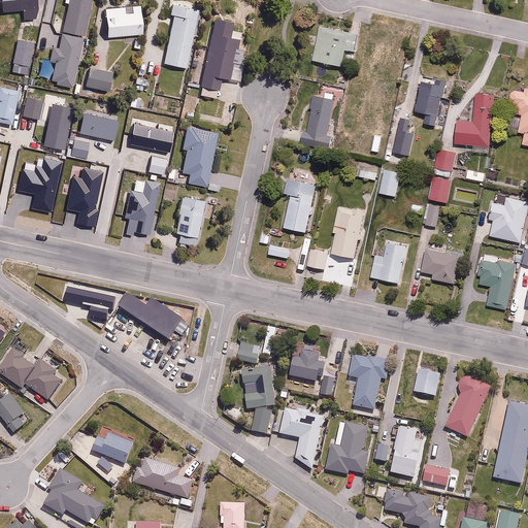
[(38,19),(37,0),(2,0),(2,9),(23,9),(24,19),(38,19)]
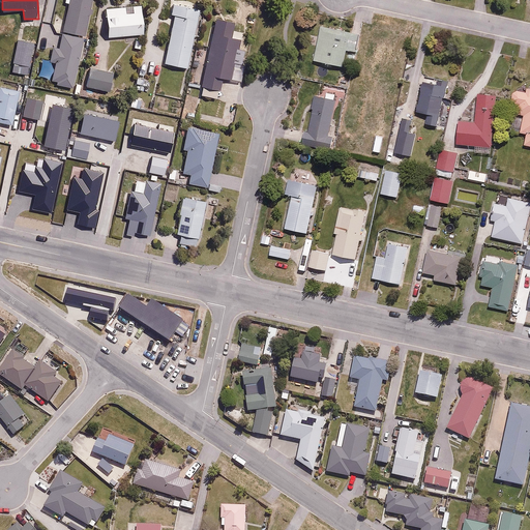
[(69,3),(64,30),(85,34),(91,0),(63,0),(63,2),(69,3)]
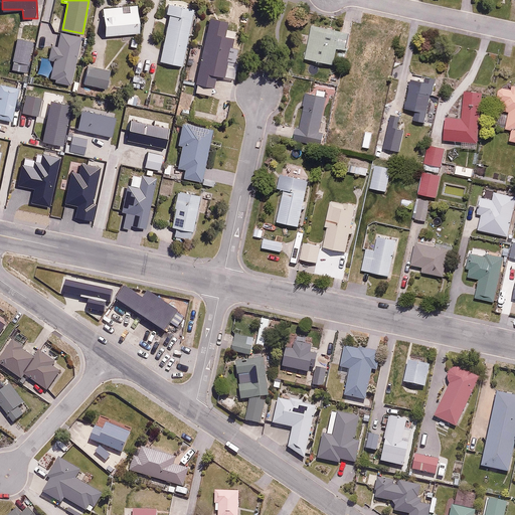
[(195,7),(170,2),(157,60),(182,66),(195,7)]
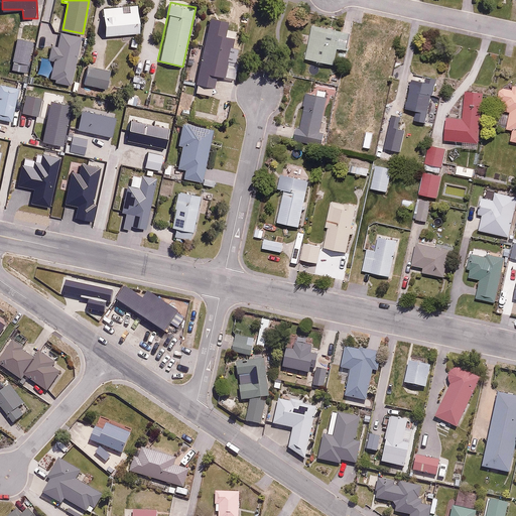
[(128,10),(122,10),(122,5),(104,6),(105,35),(140,33),(138,4),(128,5),(128,10)]
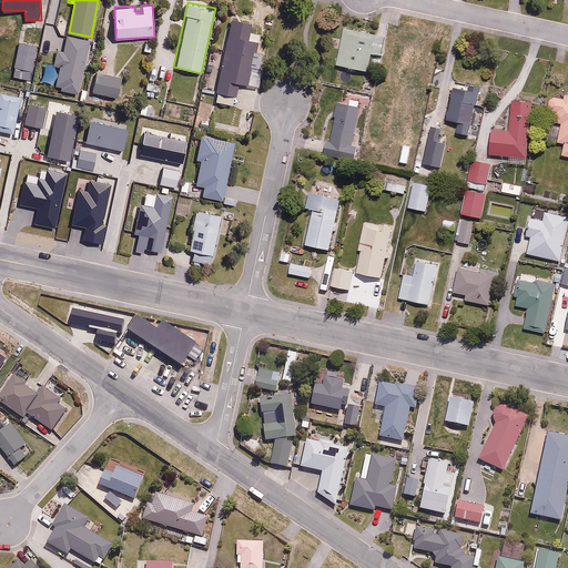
[(381,56),(386,37),(345,27),(336,63),(367,71),(372,53),(381,56)]
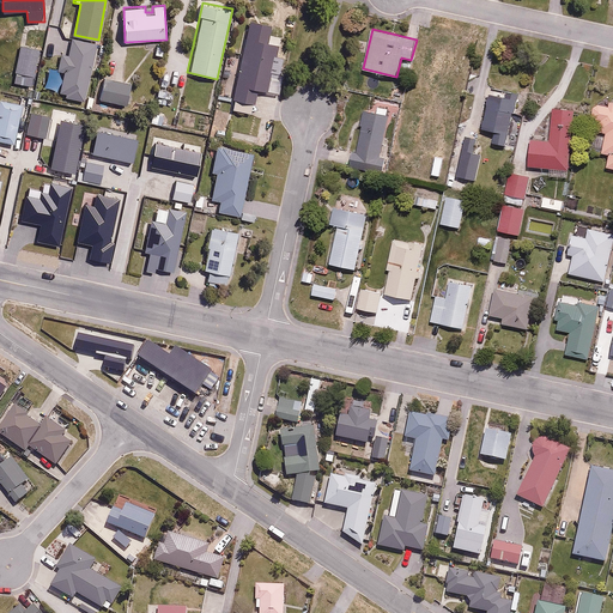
[(278,73),(280,64),(274,62),(279,37),(248,31),(235,101),(255,105),(259,90),(280,93),(284,74),(278,73)]
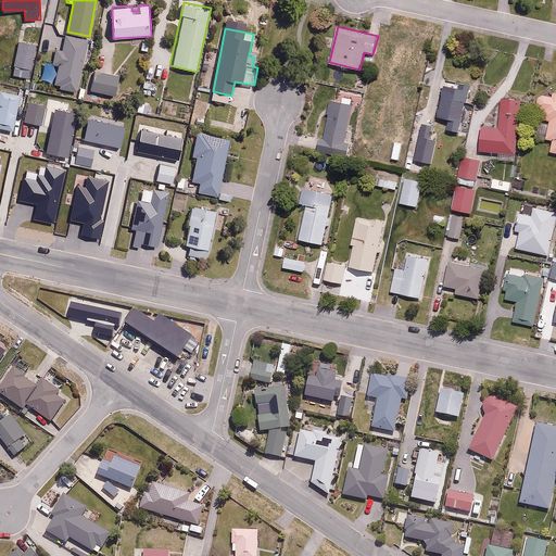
[(36,46),(19,41),(11,74),(28,77),(36,46)]
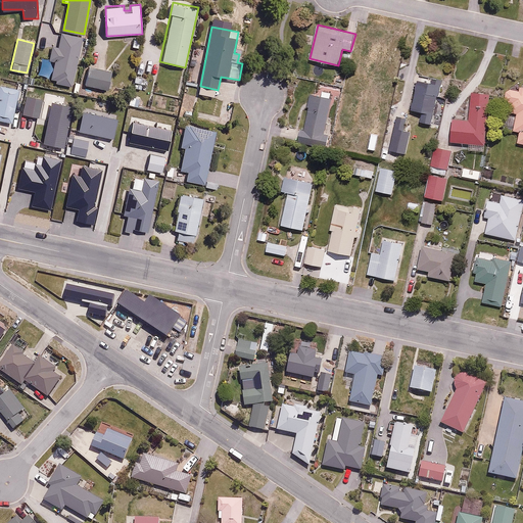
[(148,60),(140,58),(138,66),(145,69),(148,60)]
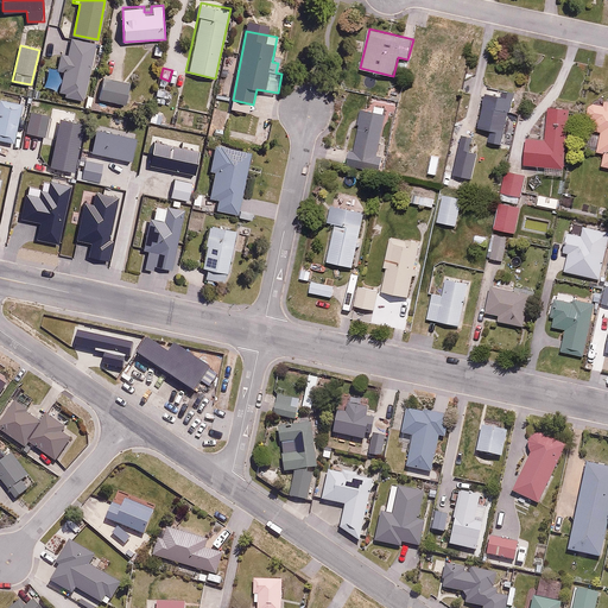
[(131,84),(102,76),(96,99),(126,106),(131,84)]
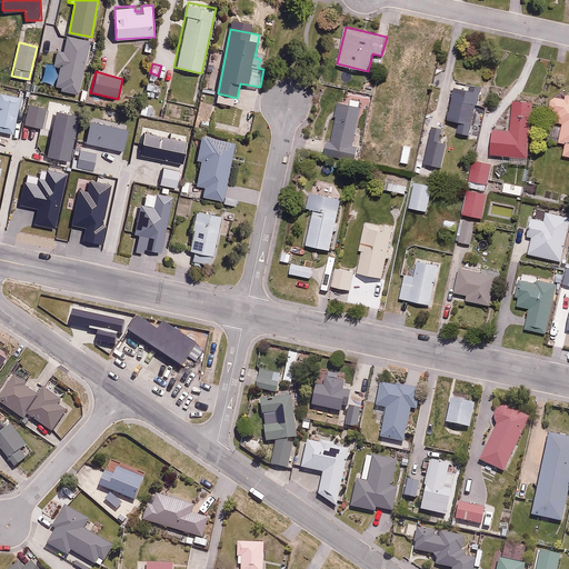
[(480,88),(468,86),(467,89),(456,87),(449,120),(460,122),(458,131),(470,133),(480,88)]
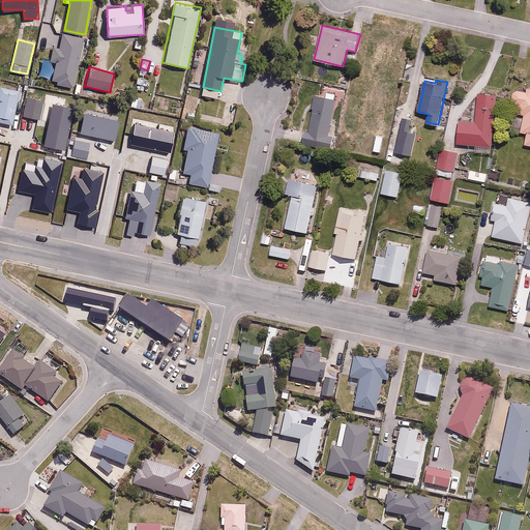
[(21,91),(0,86),(0,122),(12,125),(21,91)]
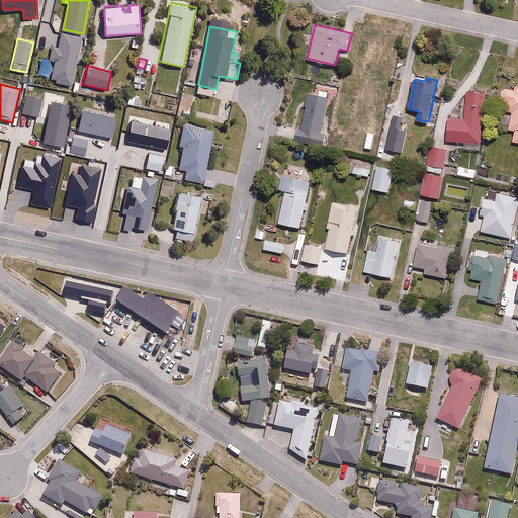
[(503,89),(501,92),(501,96),(502,100),(508,102),(506,111),(512,112),(508,128),(515,130),(512,142),(517,143),(517,86),(516,86),(515,89),(505,87),(503,89)]
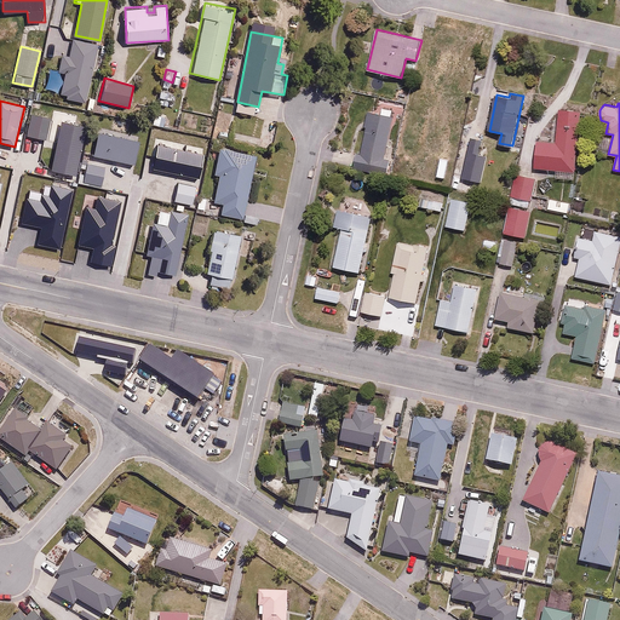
[(392,108),(382,107),(380,113),(369,110),(359,160),(383,165),(394,116),(390,115),(392,108)]
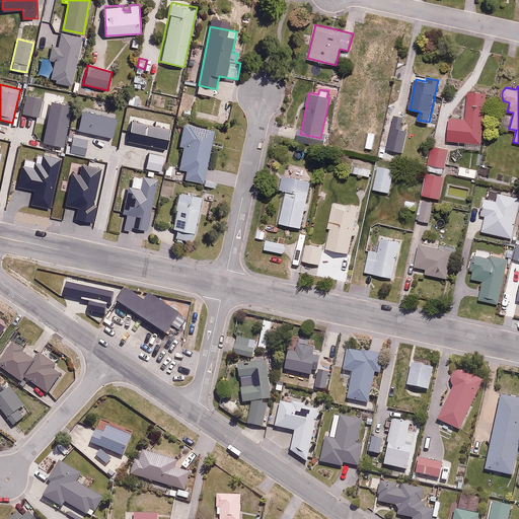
[(465,119),(450,118),(449,141),(464,142),(464,148),(482,149),(484,94),(466,93),(465,119)]
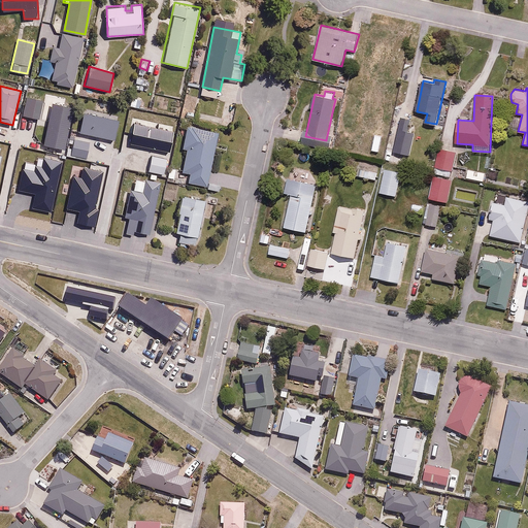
[(413,101),(406,100),(404,113),(410,114),(413,101)]
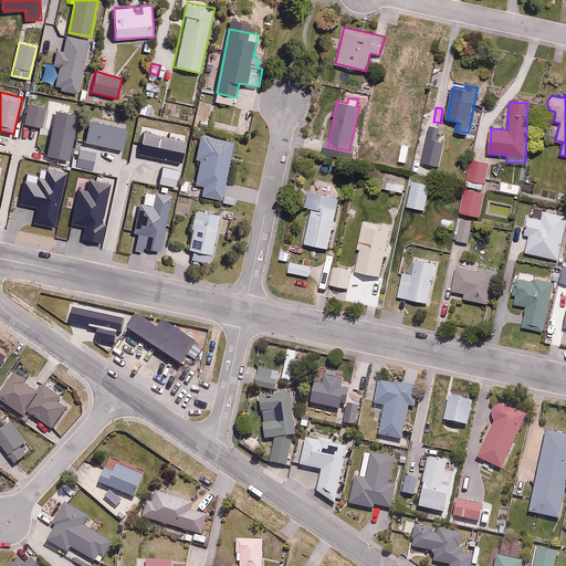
[(446,128),(428,126),(423,163),(440,166),(446,128)]
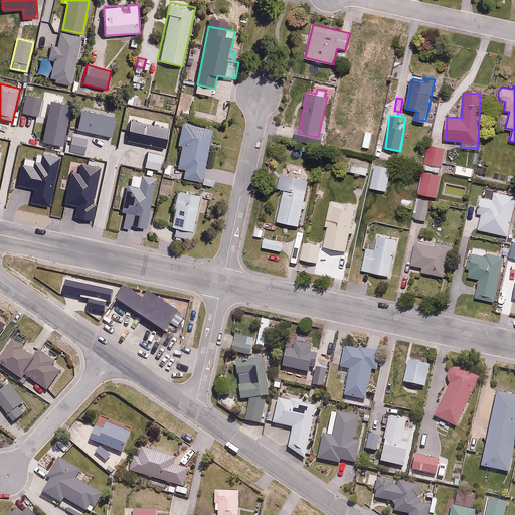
[(212,128),(184,123),(175,168),(185,170),(184,178),(201,181),(212,128)]
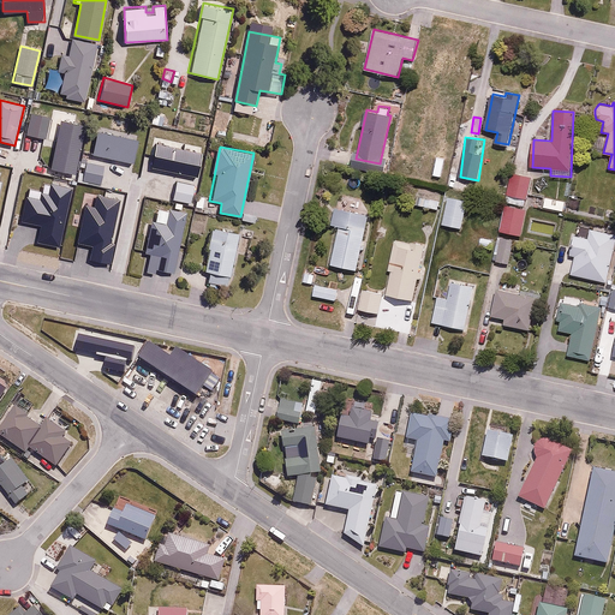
[(532,177),(512,172),(507,192),(526,197),(532,177)]
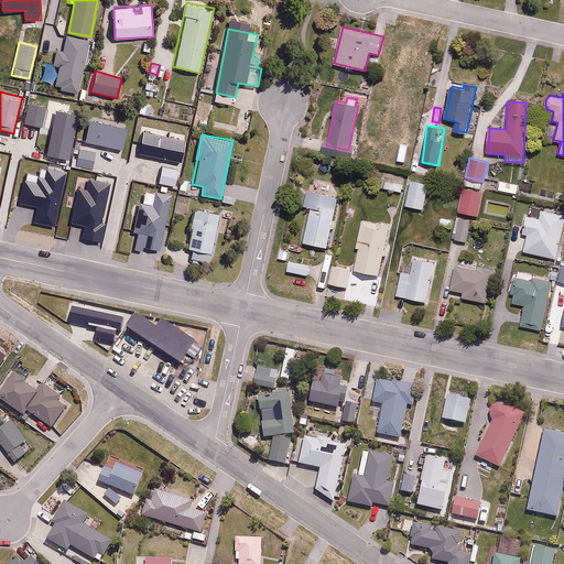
[(43,176),(38,175),(36,180),(24,177),(19,204),(38,207),(34,224),(55,227),(65,172),(44,169),(43,176)]
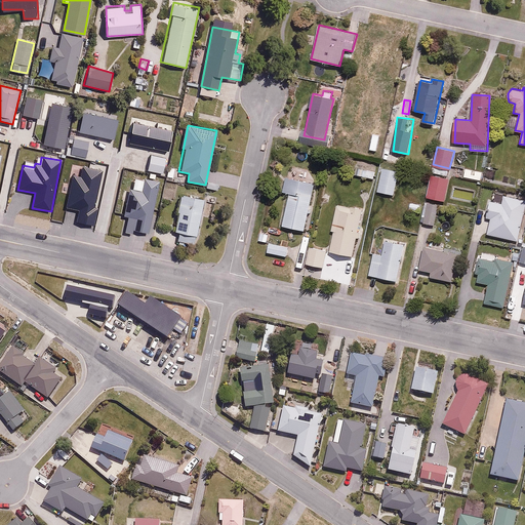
[(232,167),(217,164),(216,172),(231,174),(232,167)]
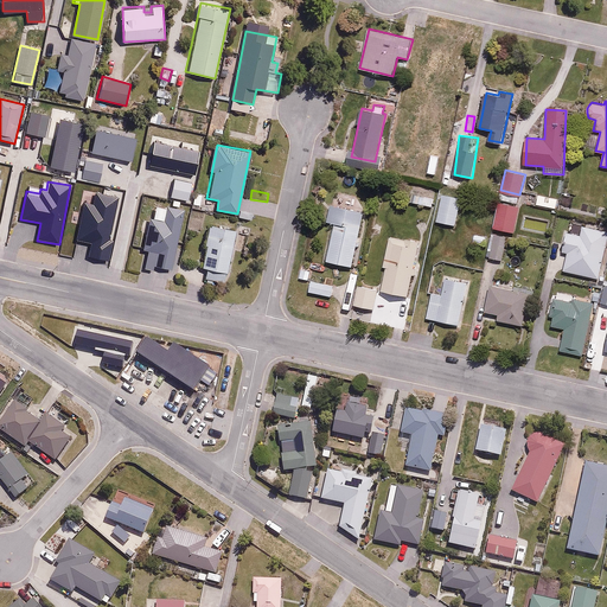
[(461,196),(442,191),(438,221),(455,224),(461,196)]
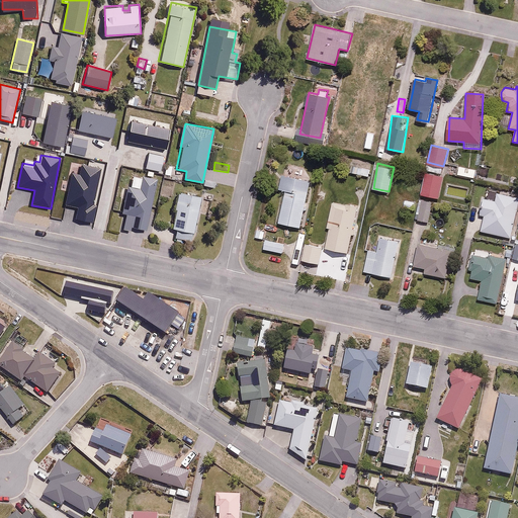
[(478,169),(459,164),(457,173),(475,178),(478,169)]
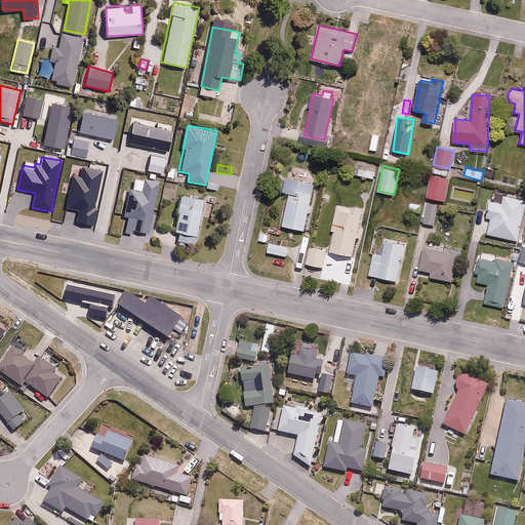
[(373,171),(360,168),(359,174),(372,177),(373,171)]
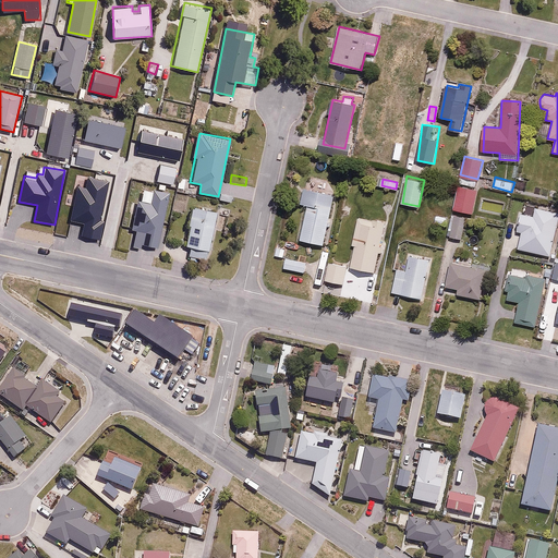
[(478,189),(458,185),(455,210),(474,214),(478,189)]
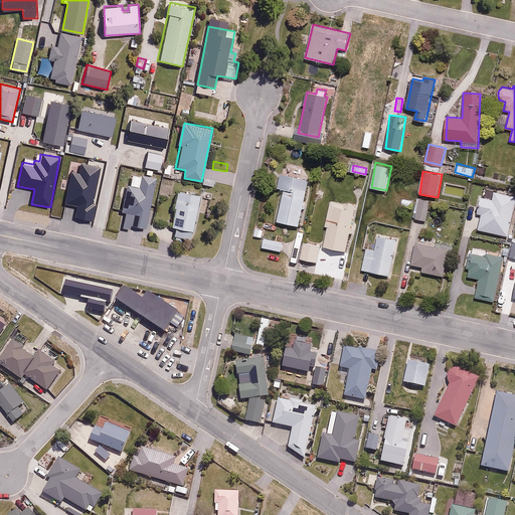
[(281,174),(277,189),(284,191),(277,220),(298,226),(310,178),(289,172),(288,176),(281,174)]
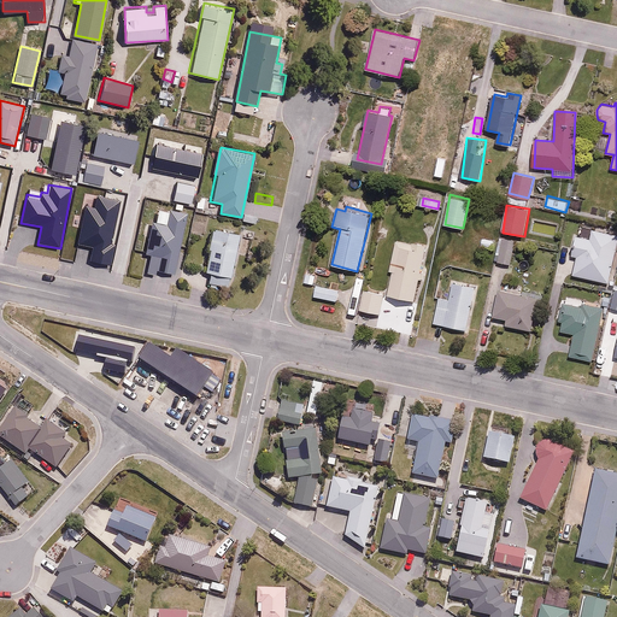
[(240,234),(213,228),(204,271),(211,272),(209,281),(228,286),(240,234)]
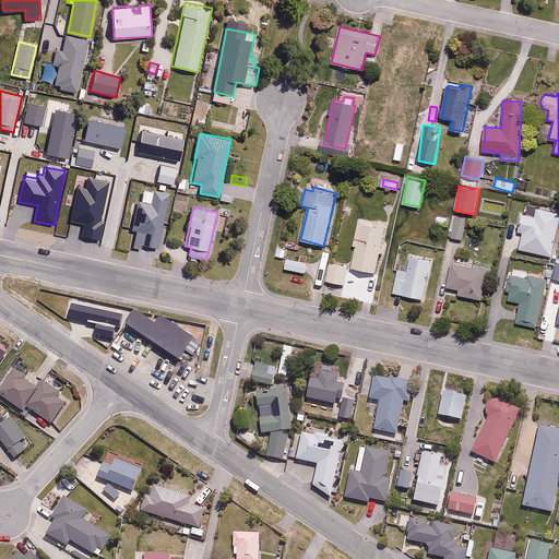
[(558,227),(558,214),(538,210),(537,216),(519,212),(511,247),(552,257),(558,227)]
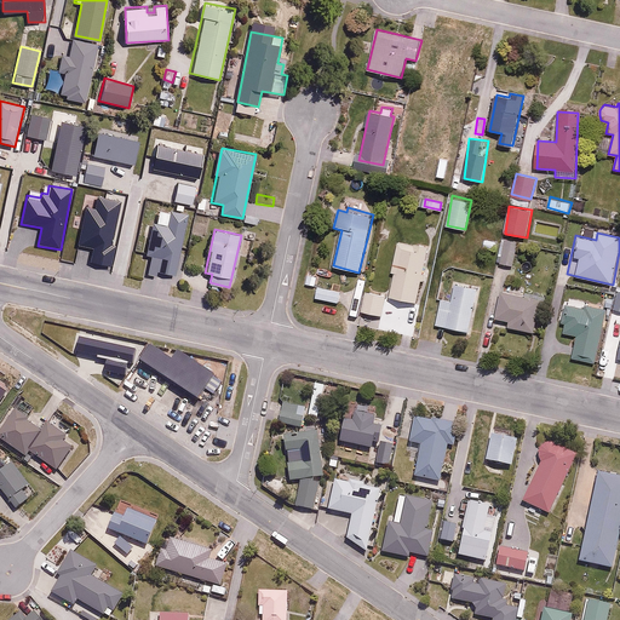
[(518,241),(503,237),(498,263),(515,267),(518,241)]
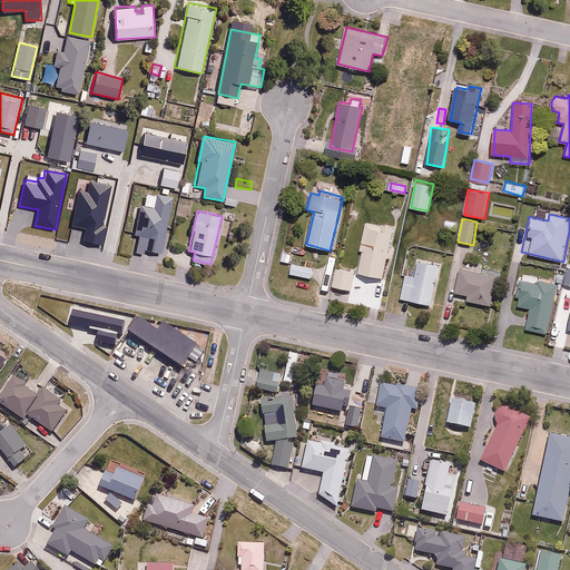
[(393,228),(366,223),(356,271),(383,277),(393,228)]
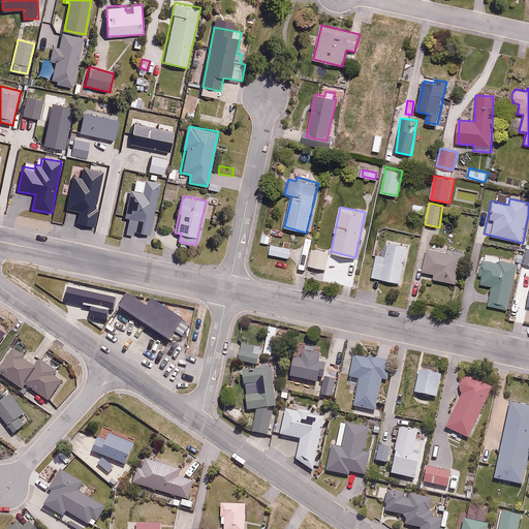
[(408,245),(389,240),(384,256),(377,254),(372,277),(399,283),(408,245)]
